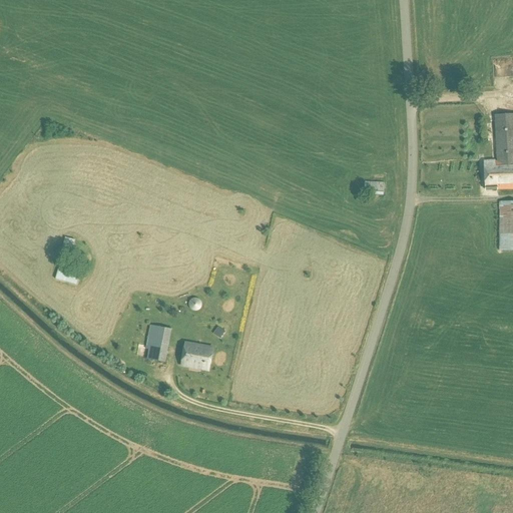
[(512,114),(495,115),(497,160),(485,161),(486,190),(498,190),(512,189),(512,114)]
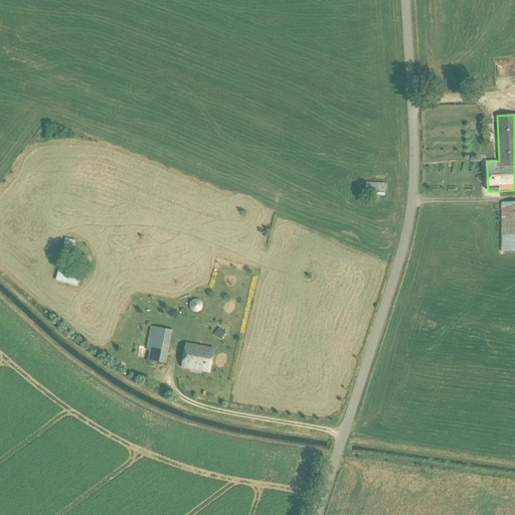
[(385,196),(385,183),(365,182),(365,195),(385,196)]
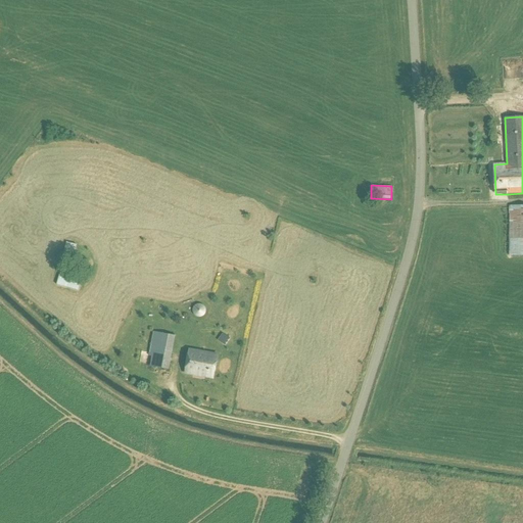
[(522,205),(509,205),(509,256),(522,255),(522,205)]
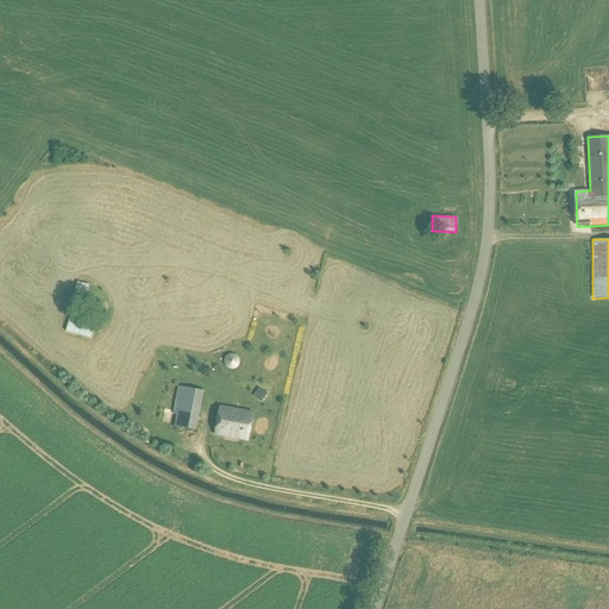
[(85,305),(89,286),(77,282),(73,301),(85,305)]
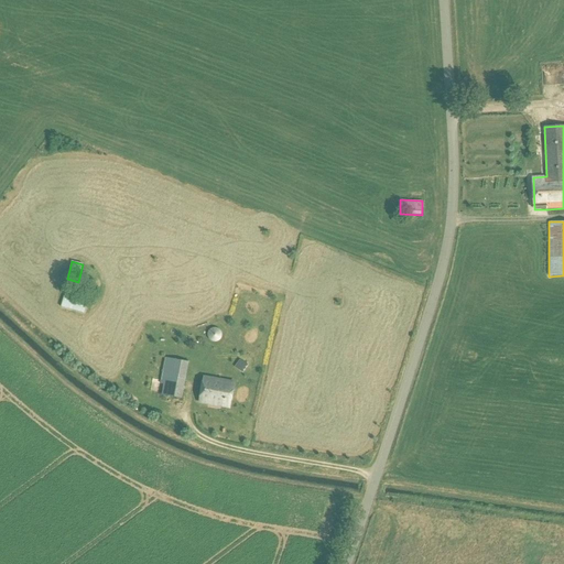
[(84,314),(88,299),(65,292),(61,307),(84,314)]
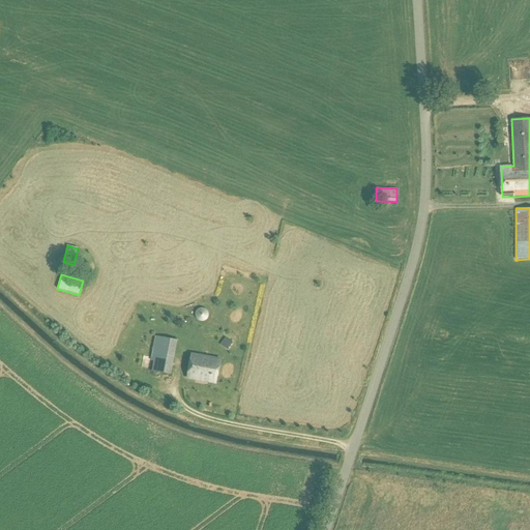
[(171,375),(177,341),(155,336),(150,361),(154,361),(152,372),(171,375)]
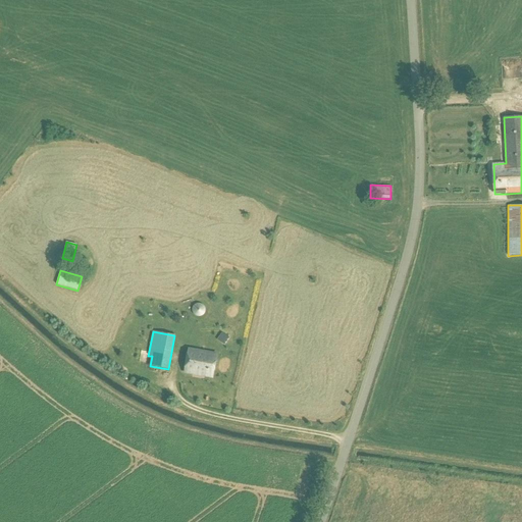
[(213,377),(217,354),(190,349),(186,372),(213,377)]
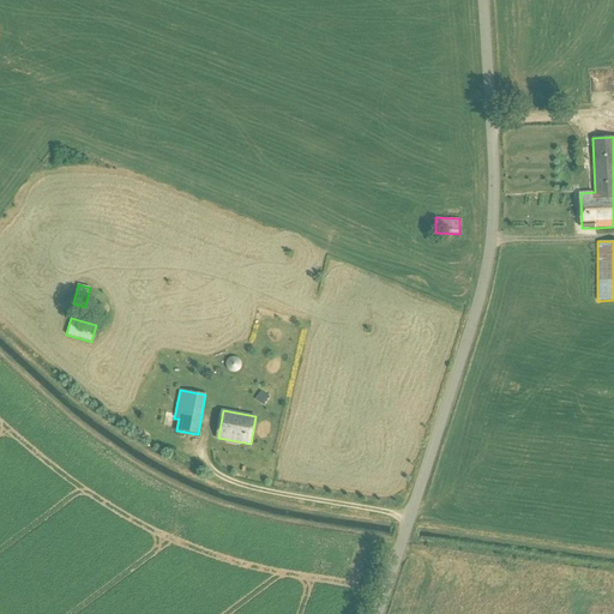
[(269,474),(270,467),(241,463),(240,470),(269,474)]
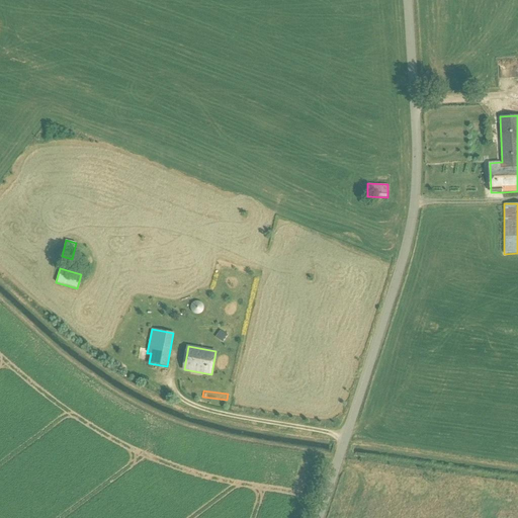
All buildings are outlined.
